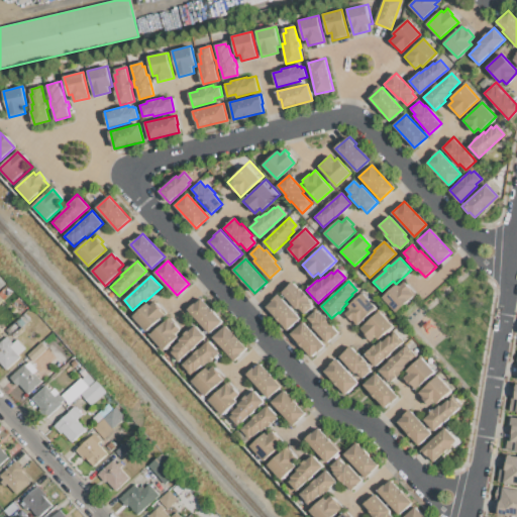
[(293,282),(302,292),(303,291),(311,300),(309,302),(313,307),(305,314),(299,308),(297,309),(281,293),(293,282)]
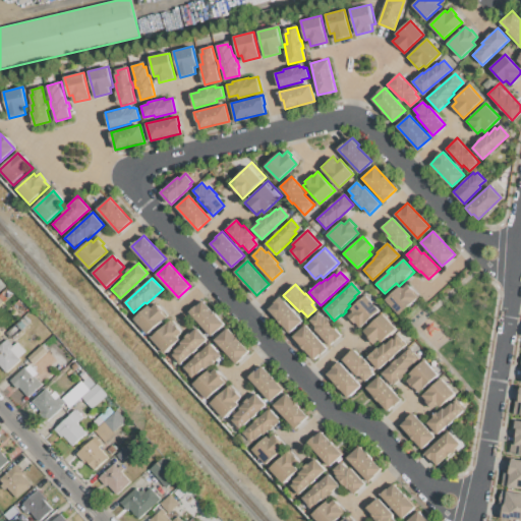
[(386,300),(401,286),(403,289),(408,284),(415,292),(414,293),(417,297),(399,314),(386,300)]
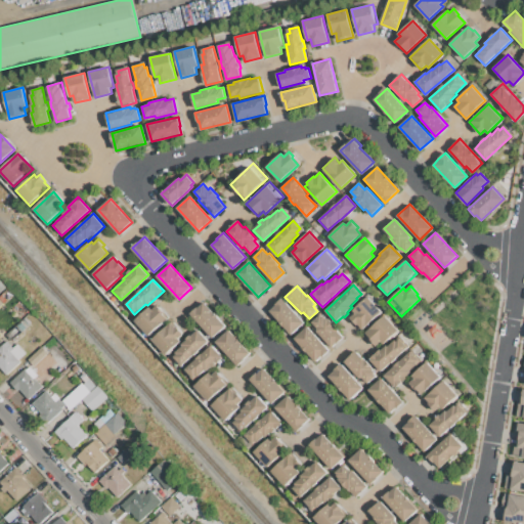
[(368,297),(382,311),(361,330),(350,318),(355,313),(353,311),(368,297)]
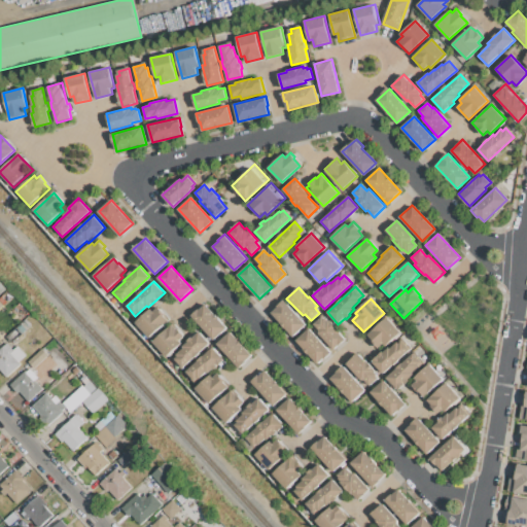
[(293,337),(272,314),(278,308),(277,306),(284,300),(307,324),(293,337)]
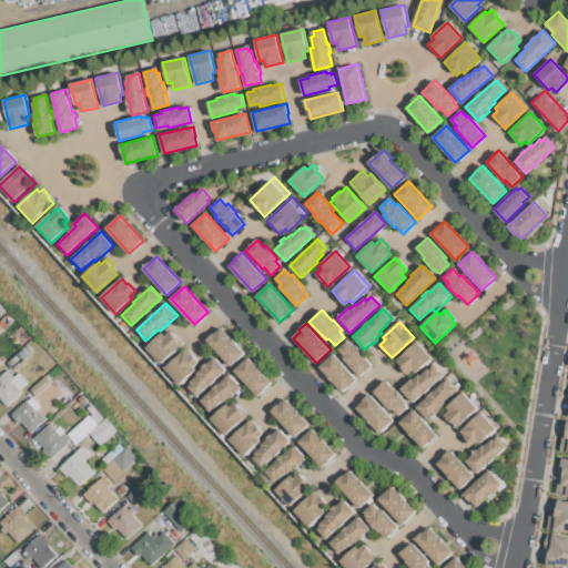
[(208,341),(221,327),(245,354),(232,366),(208,341)]
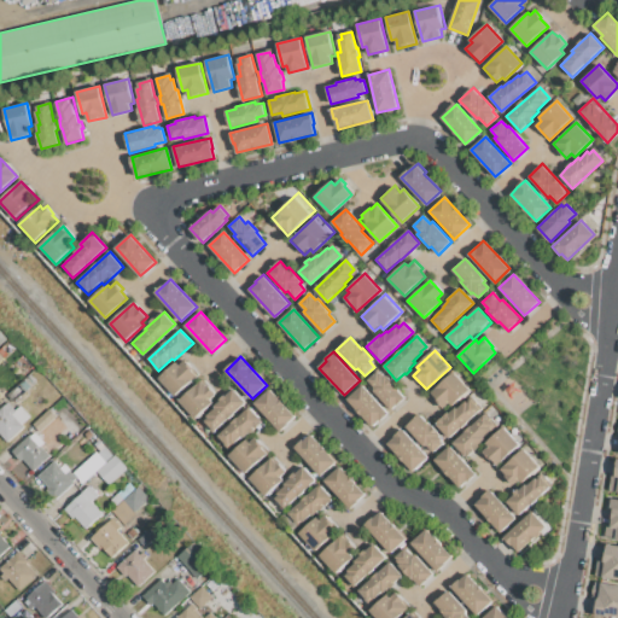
[(161,378),(178,362),(180,365),(186,360),(199,374),(176,396),(161,378)]
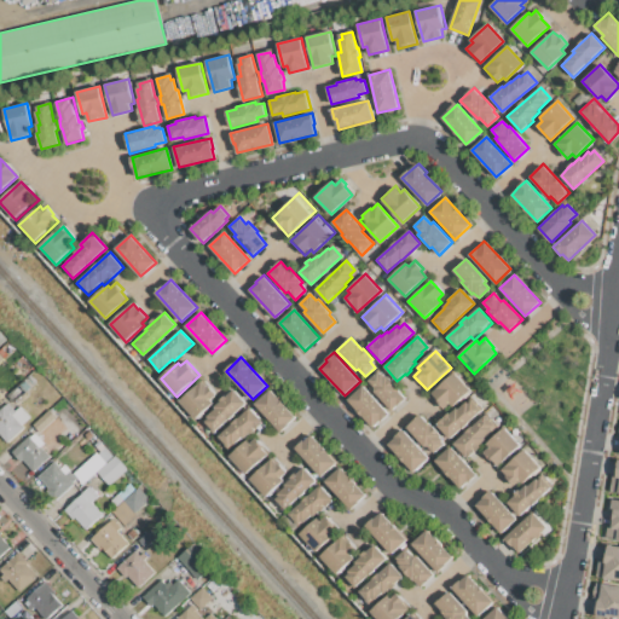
[(393,410),(375,391),(376,388),(369,381),(380,371),(385,376),(386,375),(397,385),(395,386),(406,398),(393,410)]
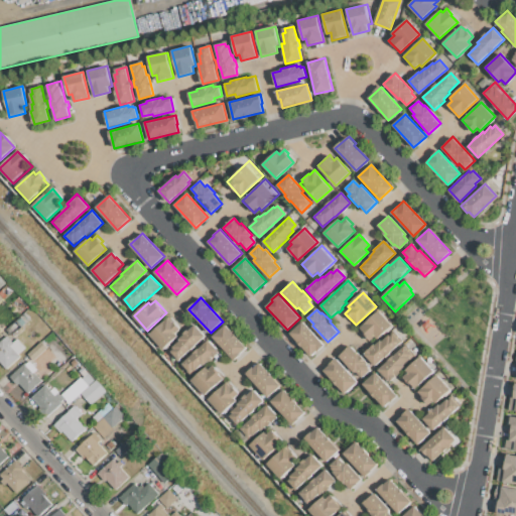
[(379,311),(392,326),(378,339),(375,336),(371,340),(360,329),(379,311)]
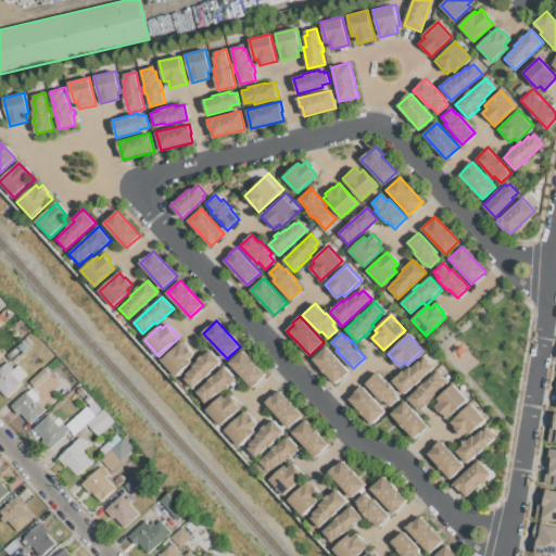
[(162,361),(181,342),(194,355),(190,359),(192,362),(177,376),(162,361)]
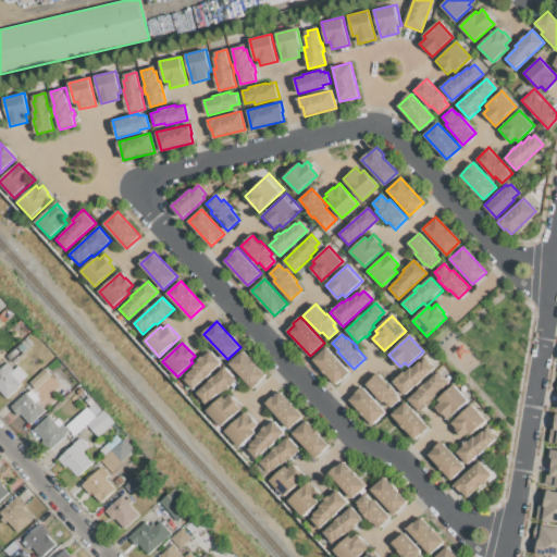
[(326,347),(350,372),(336,385),(313,360),(326,347)]
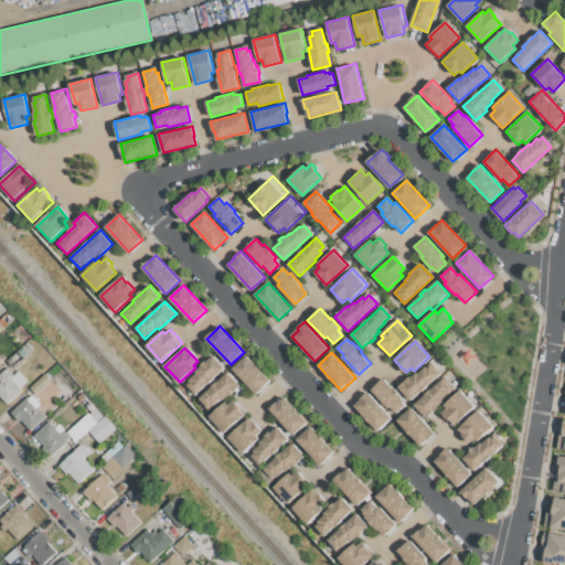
[(213,356),(226,370),(196,396),(185,384),(198,373),(196,372),(213,356)]
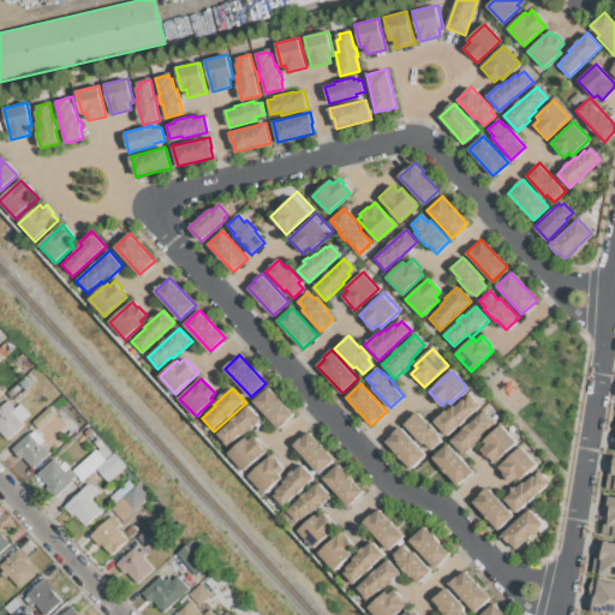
[(254,401),(269,388),(294,416),(280,430),(254,401)]
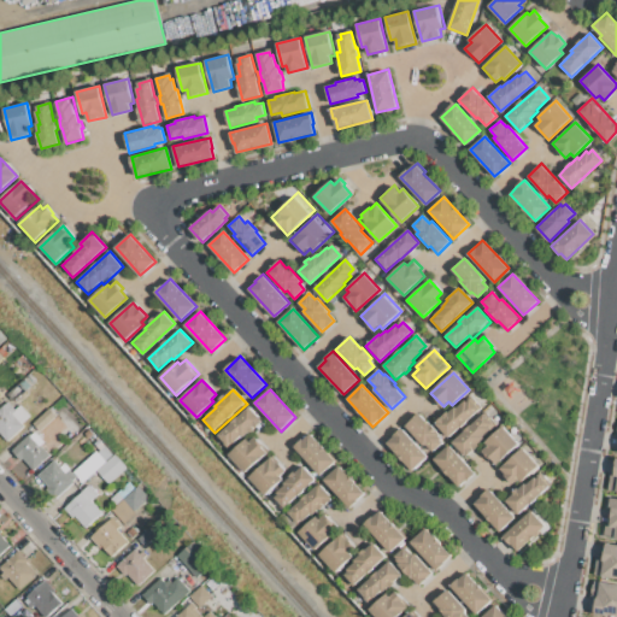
[(436,423),(453,407),(456,410),(465,401),(466,403),(471,399),(480,409),(450,438),(436,423)]
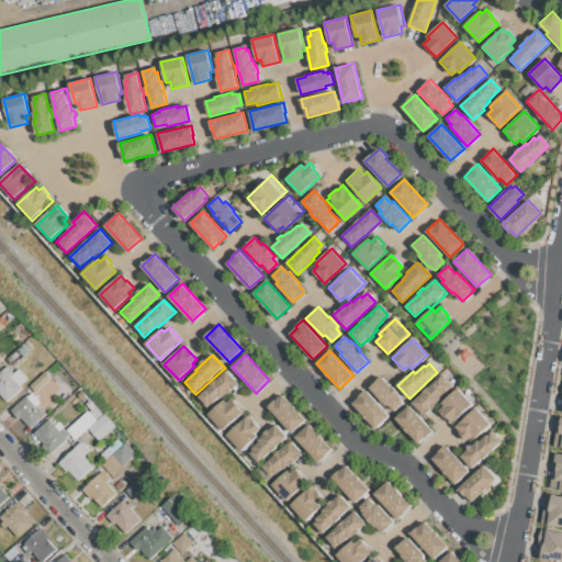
[(7,402),(0,394),(0,371),(7,366),(13,373),(19,369),(27,379),(20,386),(22,388),(7,402)]
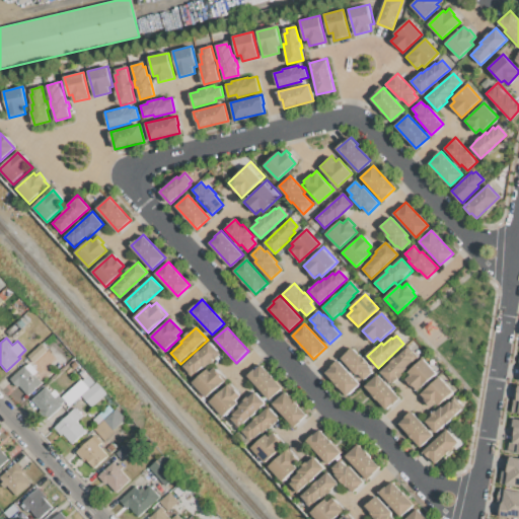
[(210,342),(222,354),(210,365),(209,363),(204,368),(203,367),(192,377),(182,367),(210,342)]
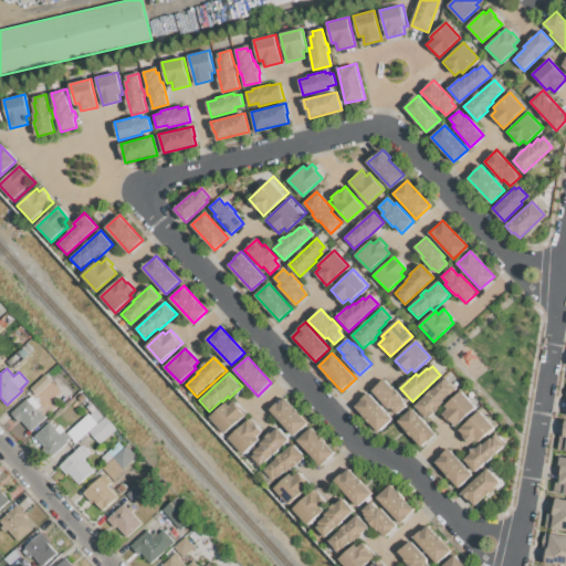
[(45,374),(52,381),(37,396),(30,388),(45,374)]
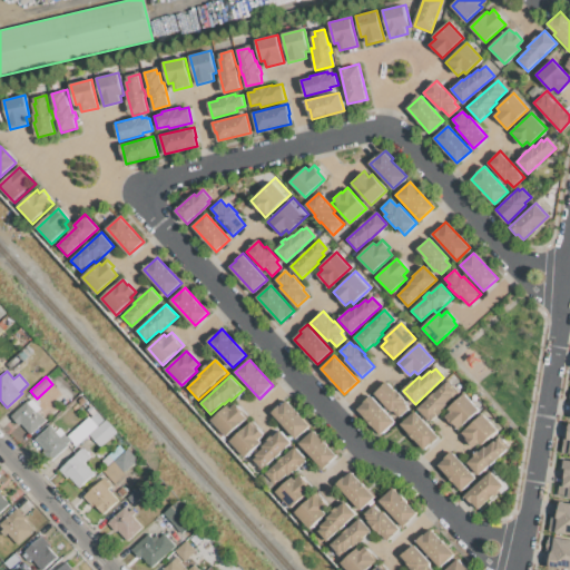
[(419,409),(448,382),(454,390),(450,394),(452,396),(445,403),(446,404),(441,410),(442,411),(431,422),(419,409)]
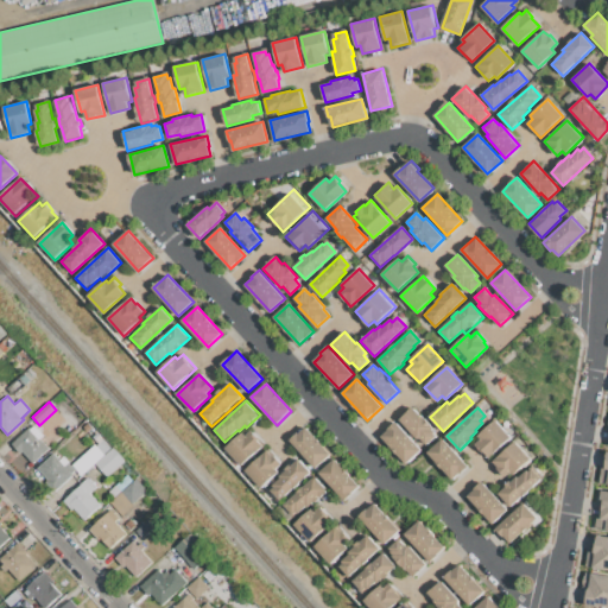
[(400,420),(413,409),(419,416),(420,415),(434,429),(432,430),(437,436),(428,444),(420,437),(418,439),(400,420)]
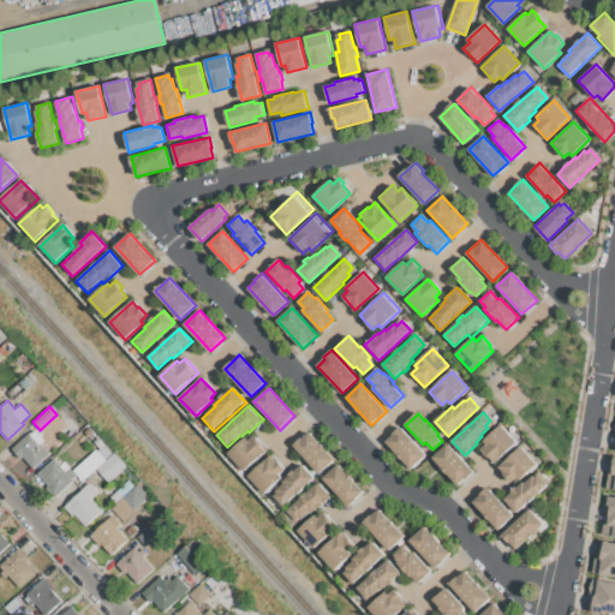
[(501,425),(517,441),(494,463),(481,449),(485,443),(483,441),(501,425)]
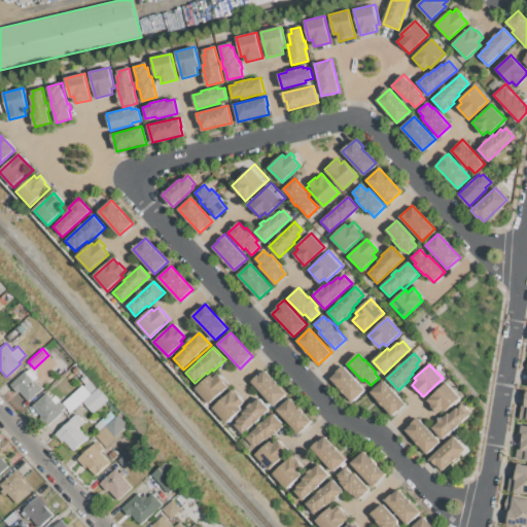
[(331,379),(338,373),(337,372),(343,366),(364,390),(352,401),(331,379)]
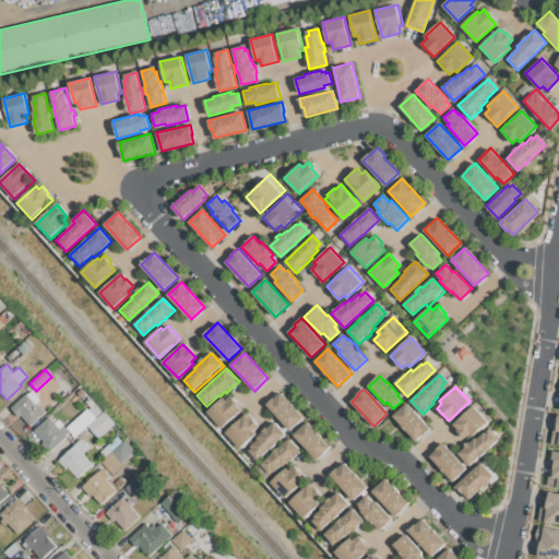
[(31,426),(20,415),(19,416),(11,407),(27,392),(28,394),(32,391),(38,397),(35,401),(45,412),(31,426)]
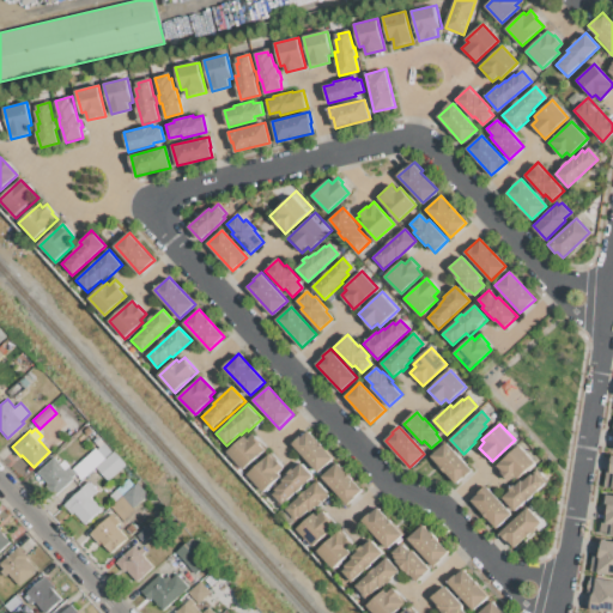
[(293,444),(308,430),(334,459),(319,472),(293,444)]
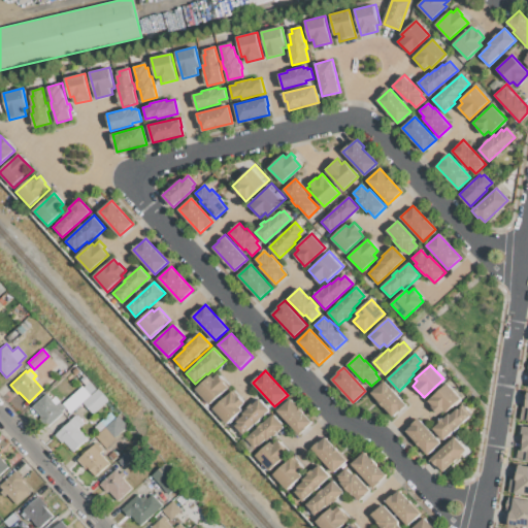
[(196,390),(211,375),(215,378),(219,374),(230,386),(209,404),(196,390)]
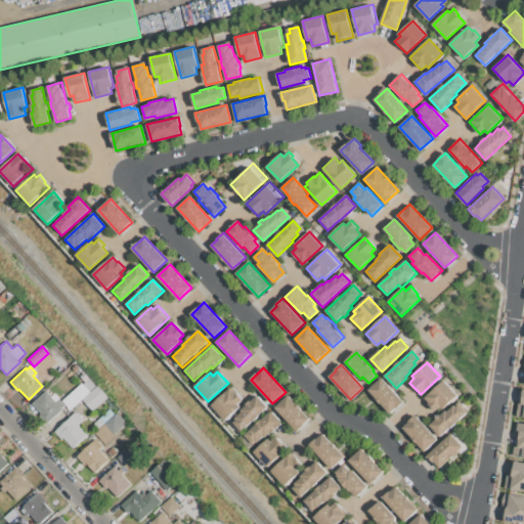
[(368,390),(382,379),(402,401),(390,412),(382,403),(380,404),(374,397),(375,397),(368,390)]
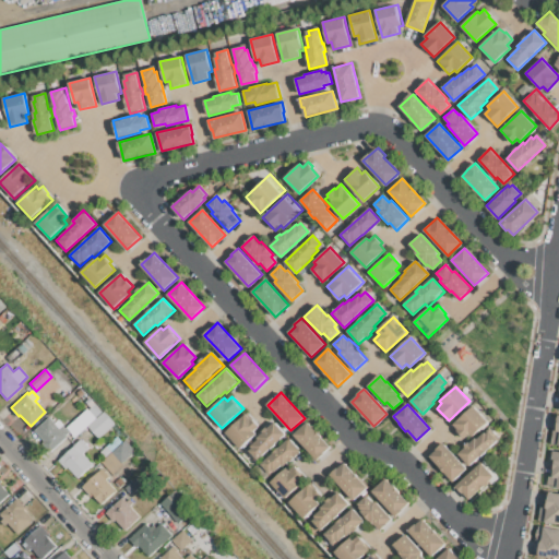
[(474,404),(489,420),(472,437),(470,433),(465,438),(452,425),(474,404)]
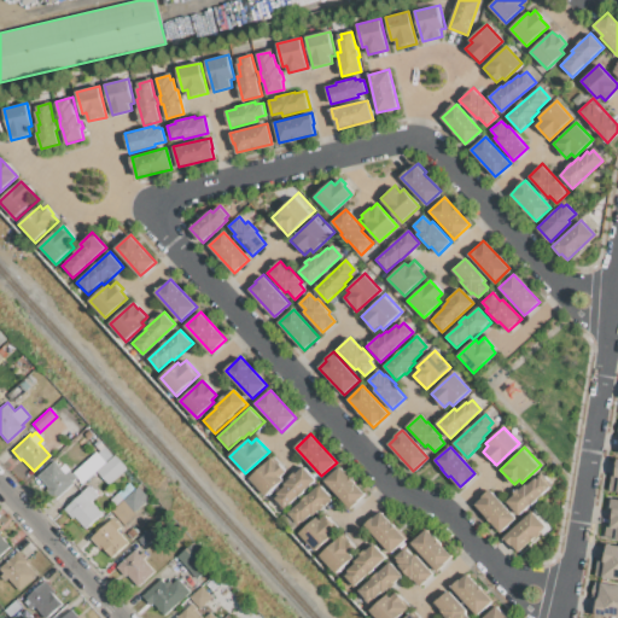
[(115,455),(127,470),(109,485),(97,472),(115,455)]
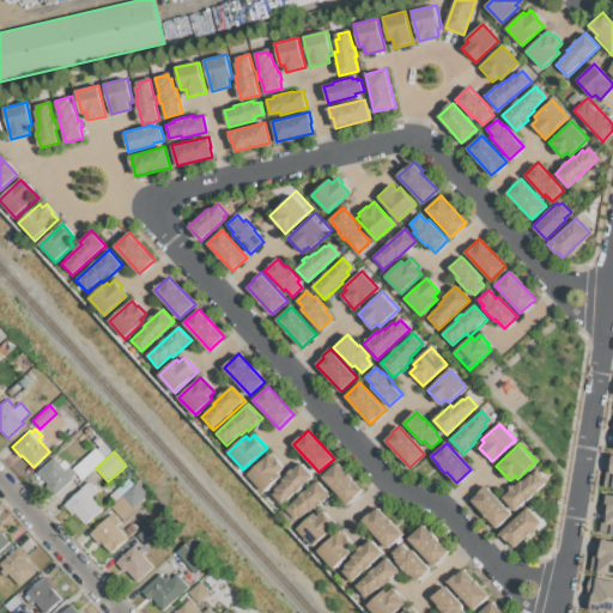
[(54,457),(73,478),(58,493),(38,473),(54,457)]
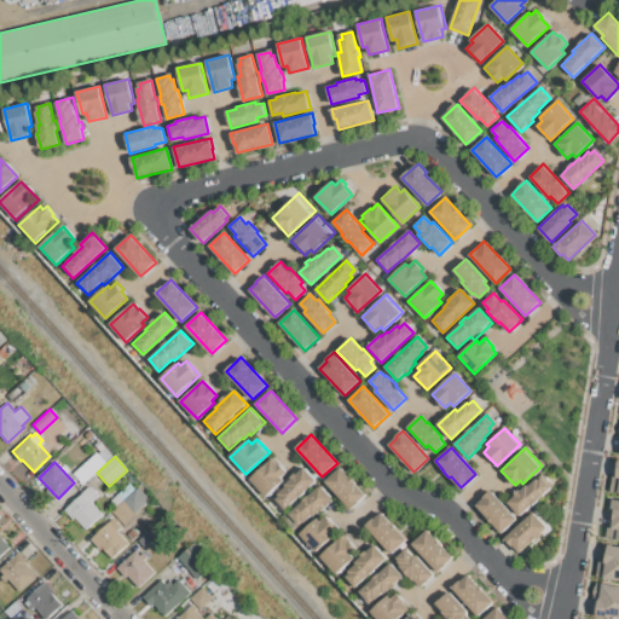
[(252,480),(268,464),(285,481),(267,498),(252,480)]
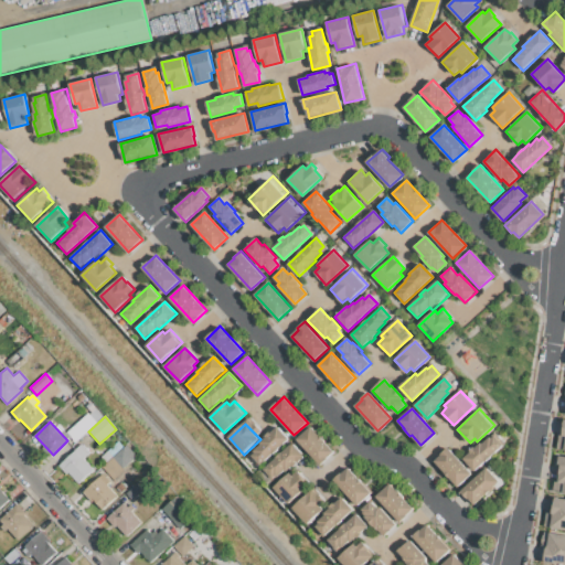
[(278,426),(289,439),(259,467),(248,456),(262,444),(260,443),(267,437),(266,436),(269,433),(270,434),(278,426)]
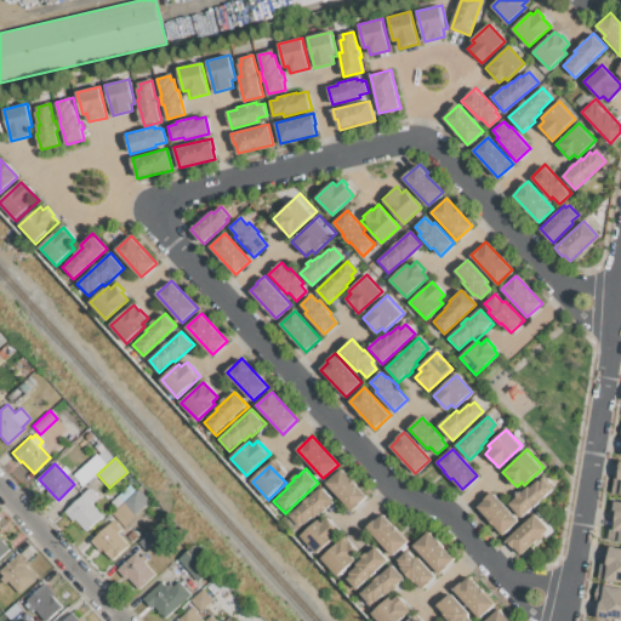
[(328,483),(342,469),(368,497),(353,511),(328,483)]
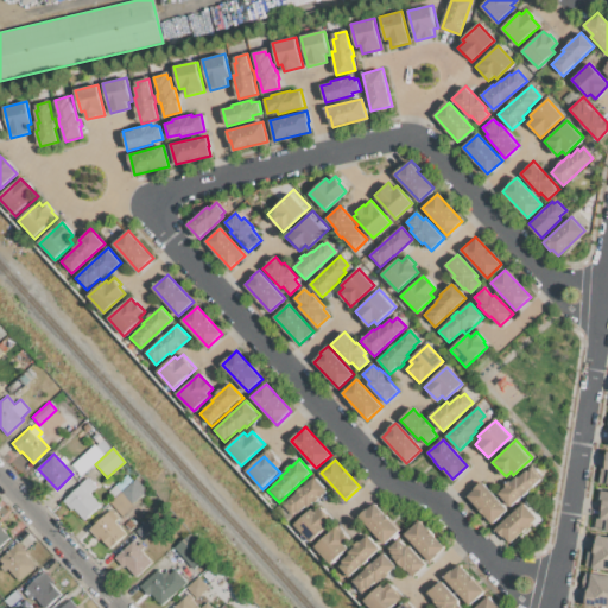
[(499,494),(518,476),(519,477),(527,470),(529,473),(532,469),(540,477),(510,506),(499,494)]
